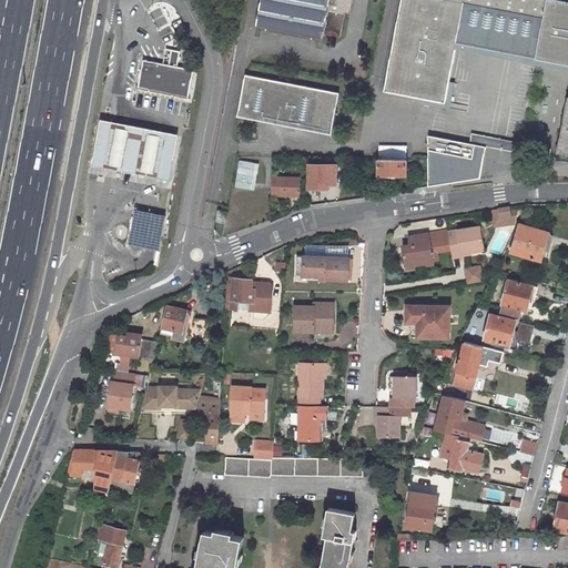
[(256,0),(252,26),(318,39),(320,34),(336,37),(341,13),(346,14),(348,0),(256,0)]
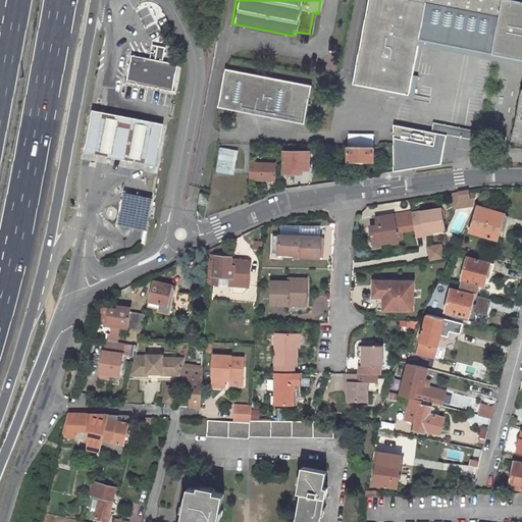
[(366,0),(351,82),(407,93),(418,37),(421,18),(494,33),(491,51),(521,56),(521,0),(366,0)]
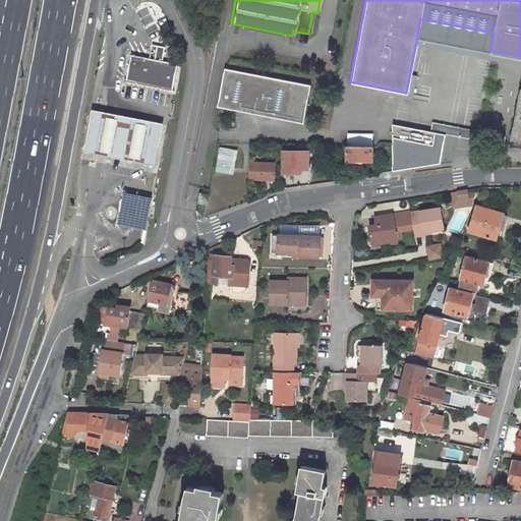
[(417,37),(490,51),(494,33),(420,18),(417,37)]
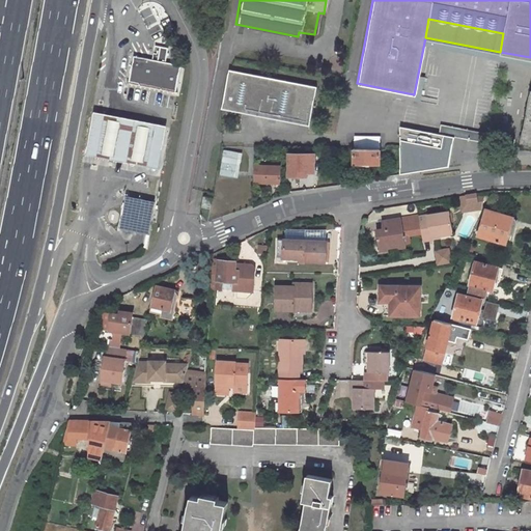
[(127,81),(173,91),(178,65),(164,62),(167,48),(154,46),(151,59),(132,55),(127,81)]
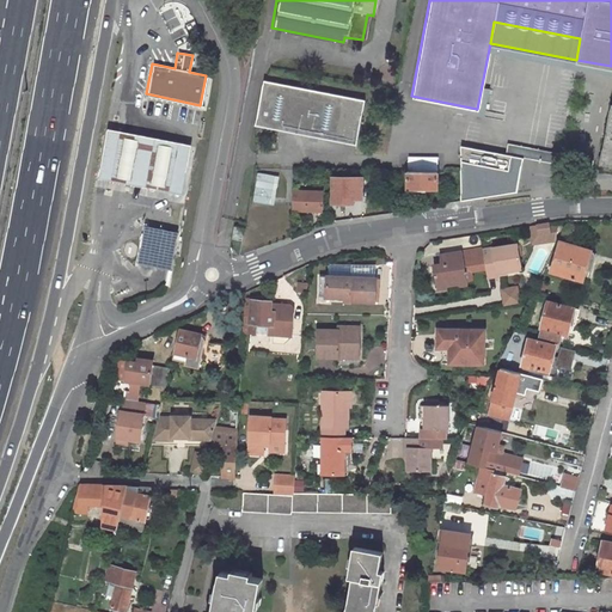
[(256,124),(356,144),(361,115),(365,116),(366,109),(363,109),(365,101),(350,98),(336,95),(264,81),(256,124)]
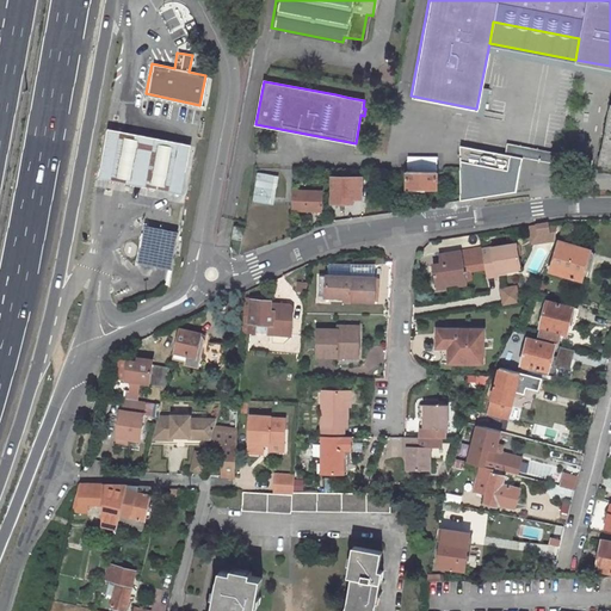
[(610,102),(599,162),(610,164),(610,102)]
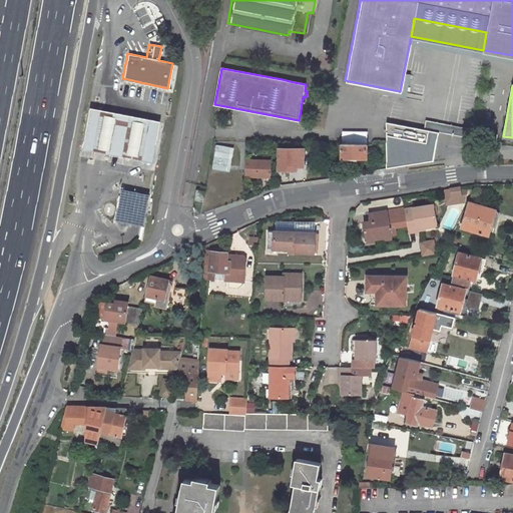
[(142,169),(149,170),(159,121),(152,119),(123,113),(101,109),(88,106),(78,155),(92,158),(112,162),(114,163),(136,167),(142,169)]
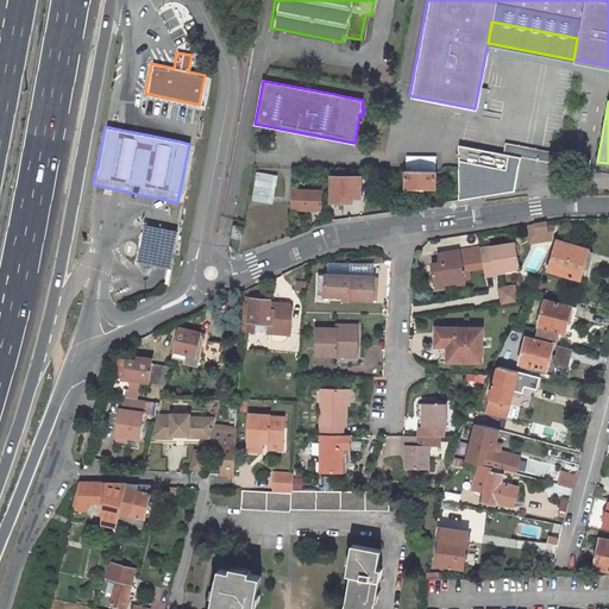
[(458,168),(458,198),(514,189),(520,156),(458,144),(458,168)]
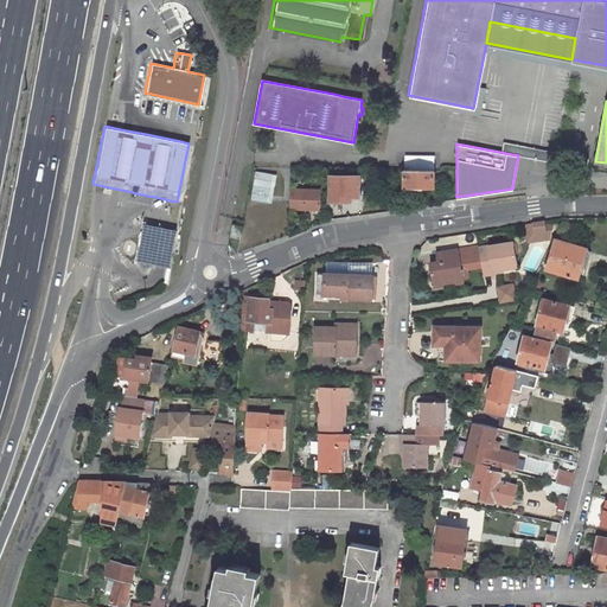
[(433,185),(433,167),(404,167),(403,185),(433,185)]
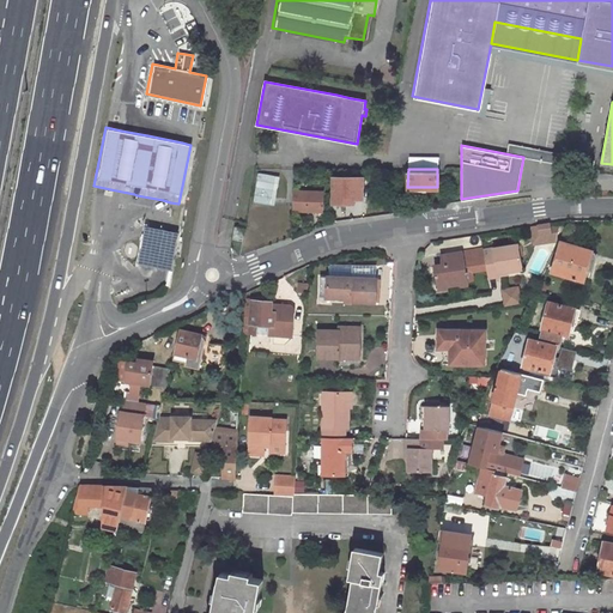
[(256,173),(253,202),(273,204),(275,175),(256,173)]
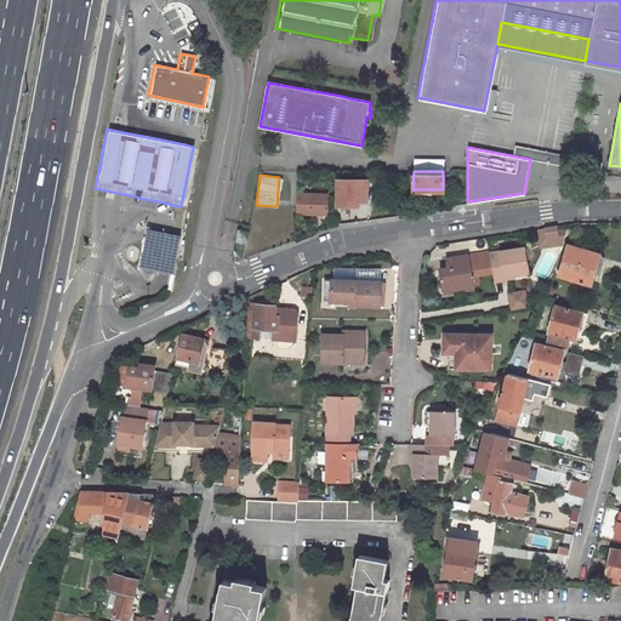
[(366,180),(339,180),(339,205),(348,206),(348,203),(366,201),(366,180)]
